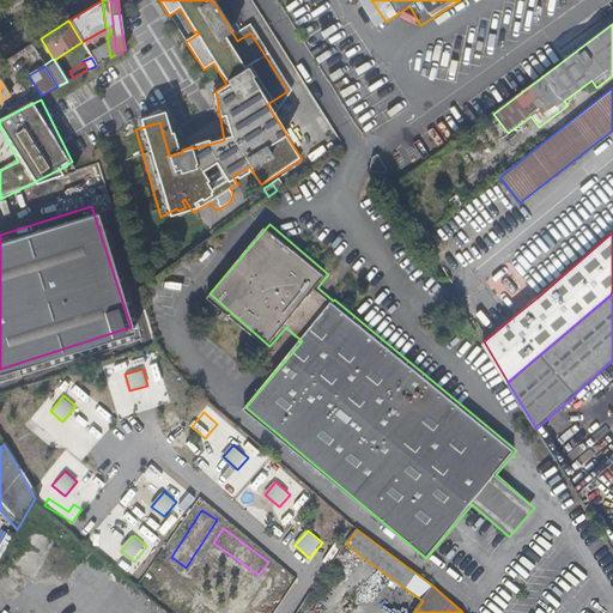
[(277,568),(241,612),(265,612),(291,580),(277,568)]
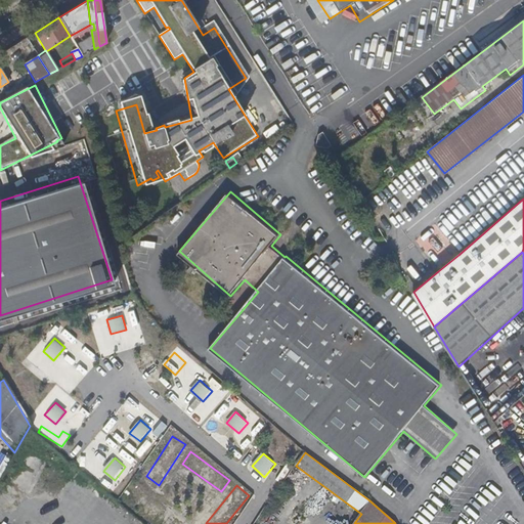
[(127,503),(153,523),(154,523),(166,510),(139,488),(127,503)]
